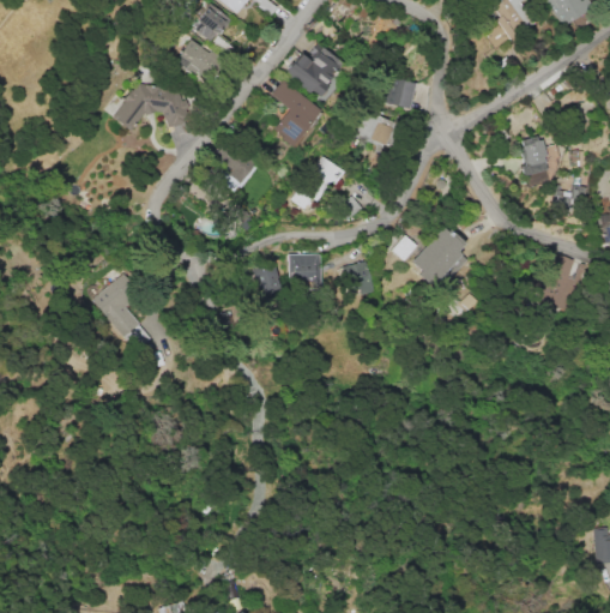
[(245,0),(216,0),(236,13),(245,0)]
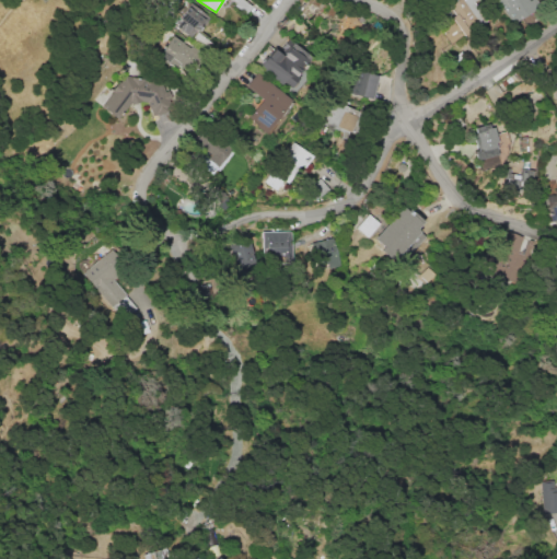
[(480,0),(479,0),(442,0),(440,1),(448,12),(436,20),(452,45),(489,22),(477,2),(480,0)]
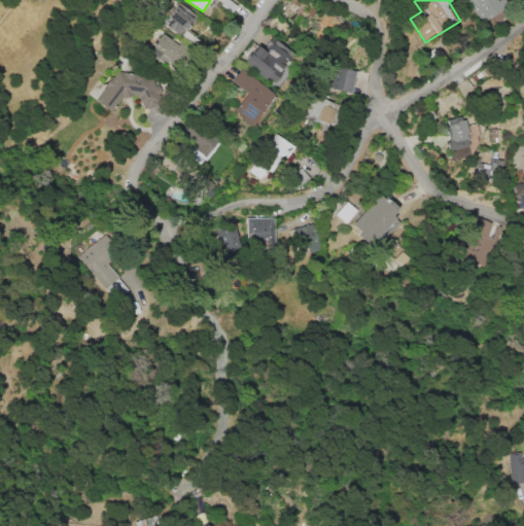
[(469,0),(483,23),(510,8),(504,0),(469,0)]
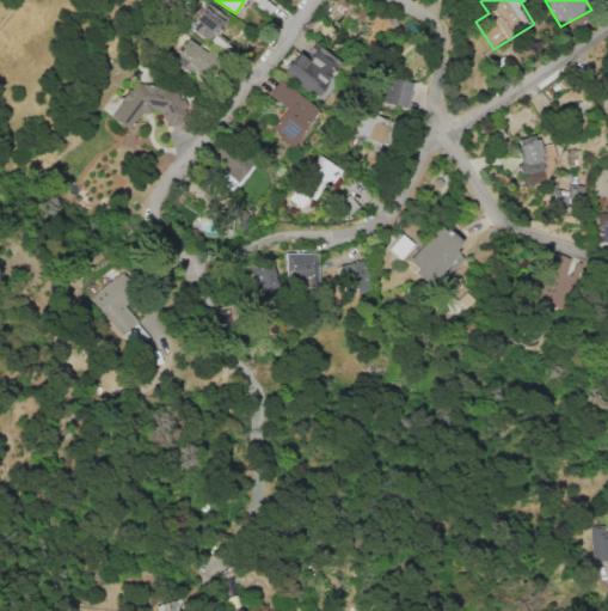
[(210,43),(231,20),(212,4),(191,26),(210,43)]
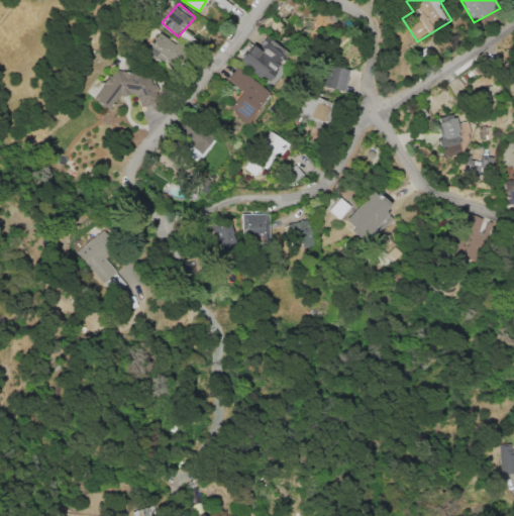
[(181,45),(160,33),(147,55),(169,67),(181,45)]
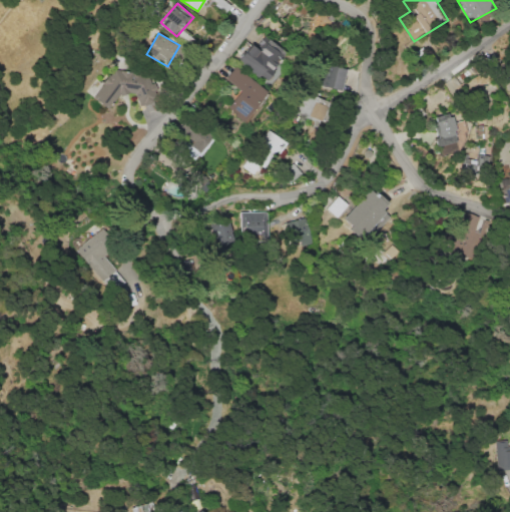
[(264,81),(288,56),(268,36),(257,48),(253,45),(239,59),(264,81)]
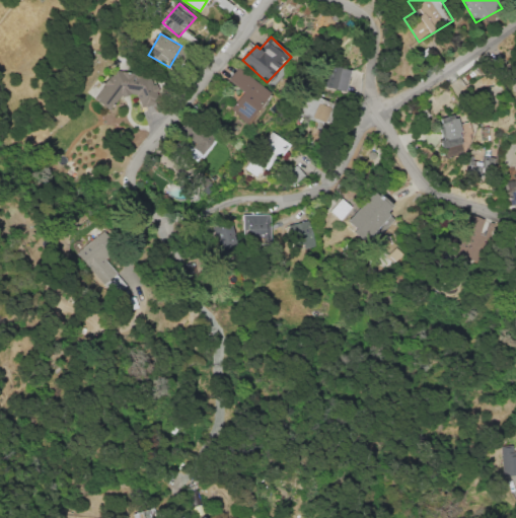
[(352,71),(328,65),(322,86),(347,92),(352,71)]
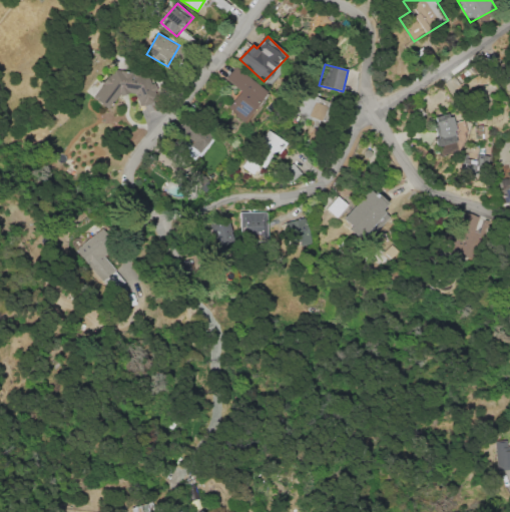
[(140,107),(159,101),(148,67),(101,81),(105,92),(98,94),(102,105),(136,94),(140,107)]
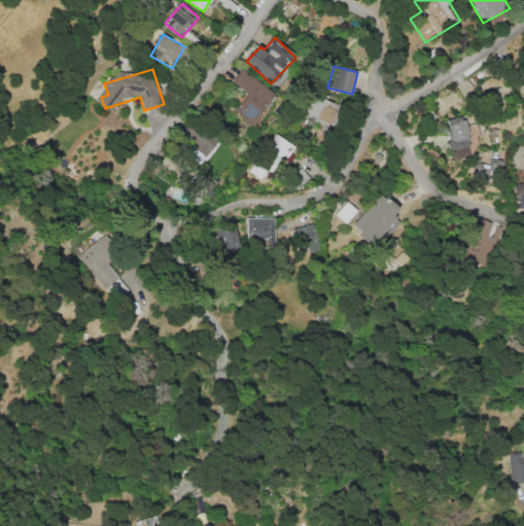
[(277,96),(243,69),(233,81),(248,95),(235,112),(252,127),(277,96)]
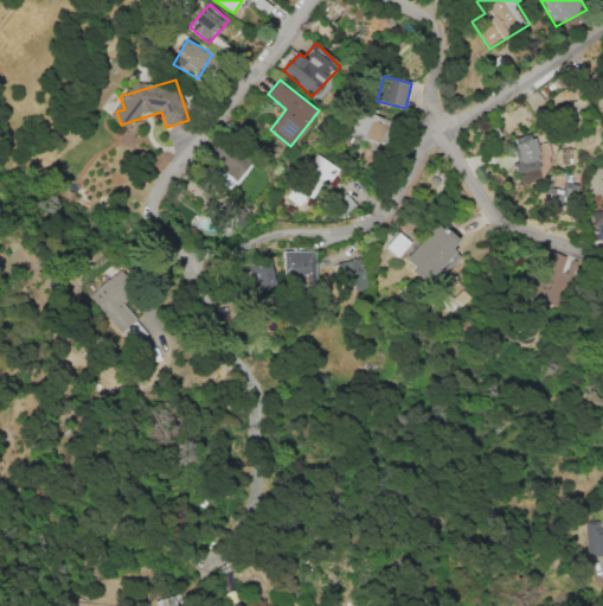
[(351,140),(383,146),(387,117),(355,112),(351,140)]
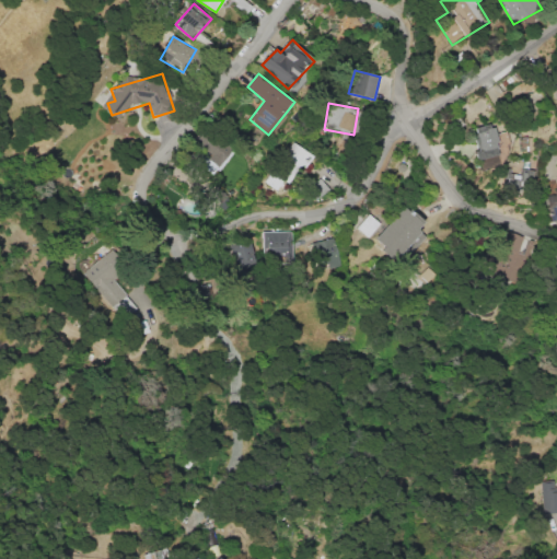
[(495,124),(472,129),(480,160),(502,154),(495,124)]
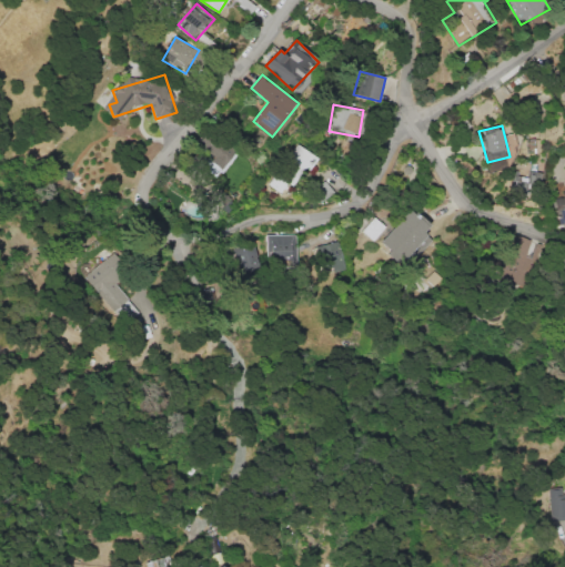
[(198,145),(213,158),(210,162),(222,172),(235,154),(208,133),(198,145)]
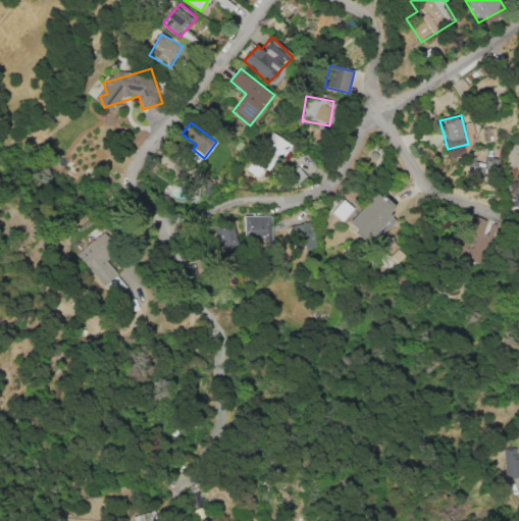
[(291,144),(273,133),(250,171),(260,177),(265,168),(273,173),(291,144)]
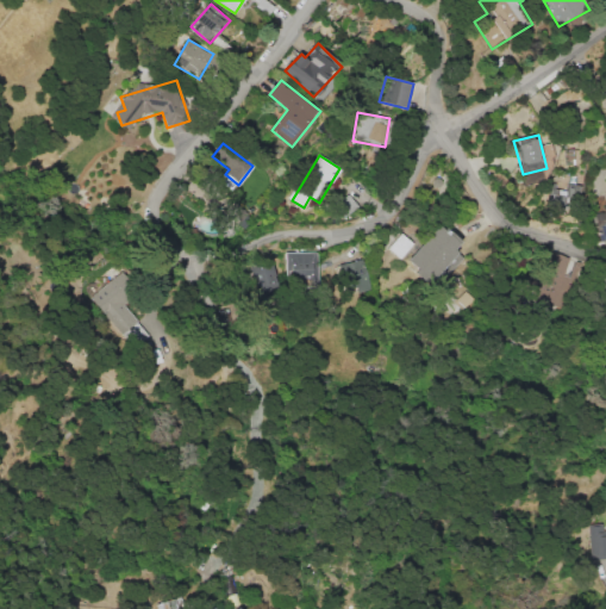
[(568,188),(551,187),(550,206),(567,207),(567,203),(581,203),(582,186),(568,185),(568,188)]
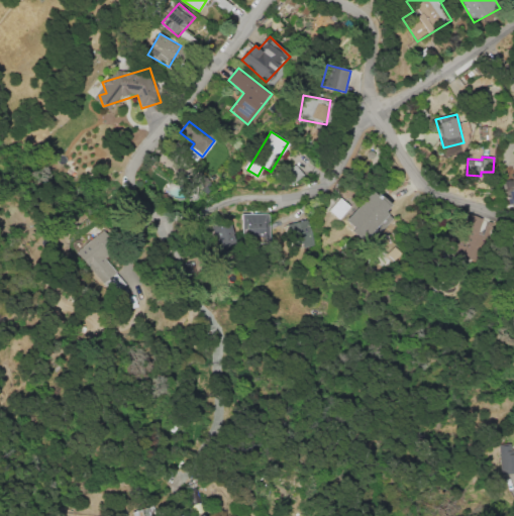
[(393,218),(385,211),(391,206),(375,191),(345,222),(369,244),(393,218)]
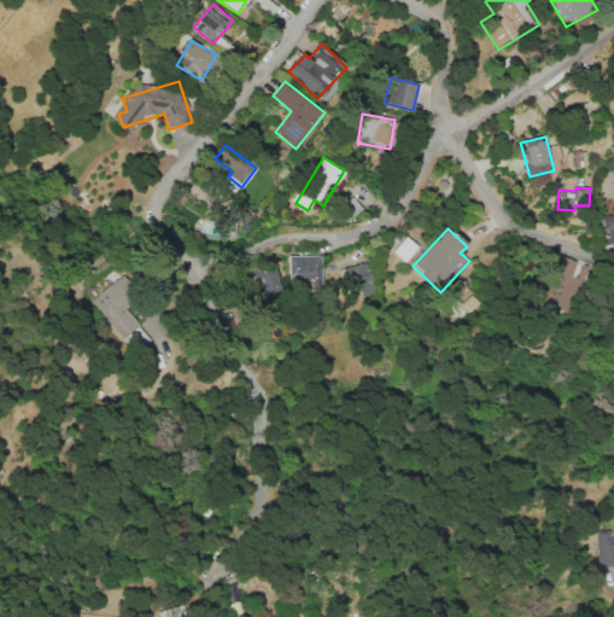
[(420,248),(408,237),(395,252),(407,263),(420,248)]
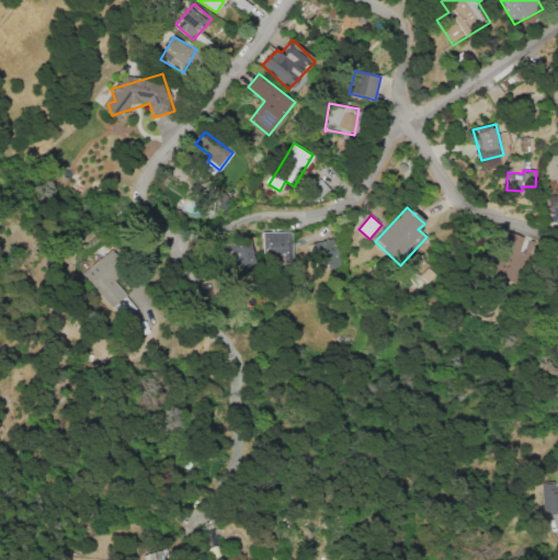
[(294,262),(293,232),(265,232),(266,262),(294,262)]
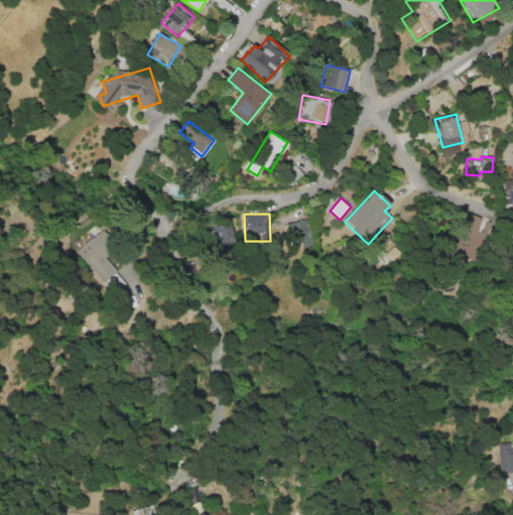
[(483,219),(468,214),(455,255),(476,262),(484,235),(479,233),(483,219)]
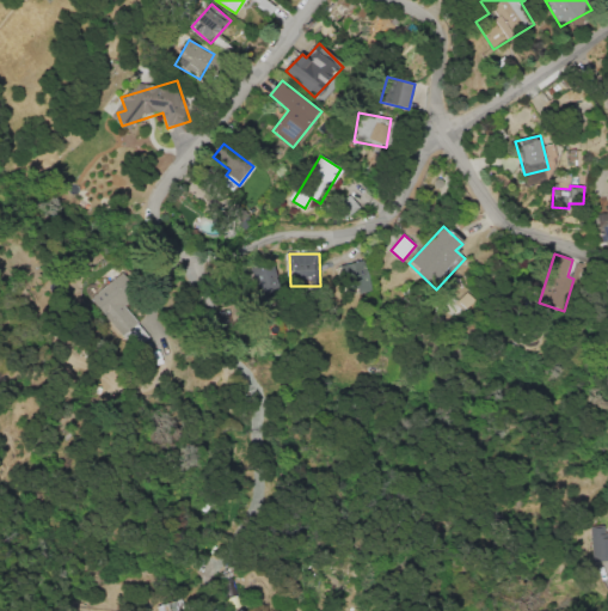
[(253,266),(260,298),(282,294),(276,261),(253,266)]
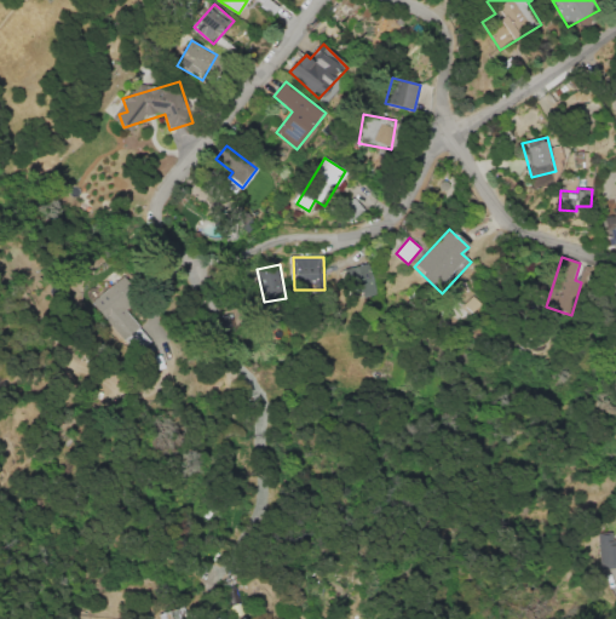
[(355,299),(378,292),(369,264),(346,270),(355,299)]
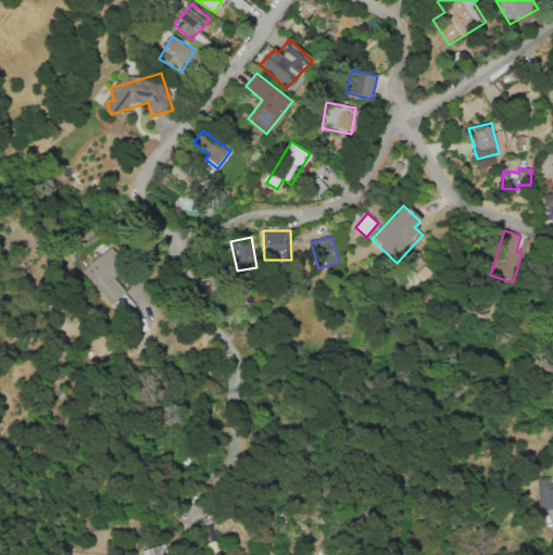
[(137,306),(114,278),(126,268),(111,250),(85,270),(123,318),(137,306)]
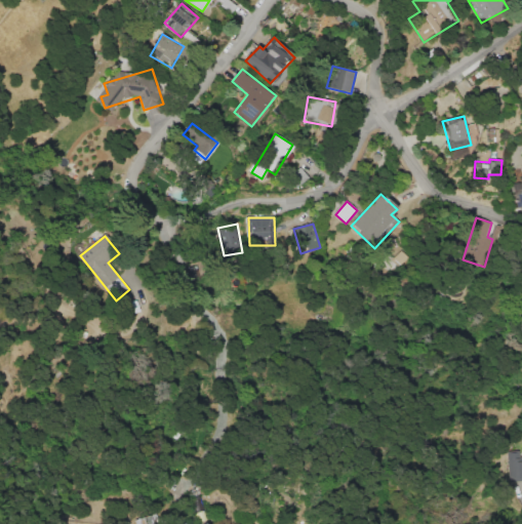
[(509,451),(510,482),(521,481),(521,459),(521,451),(509,451)]
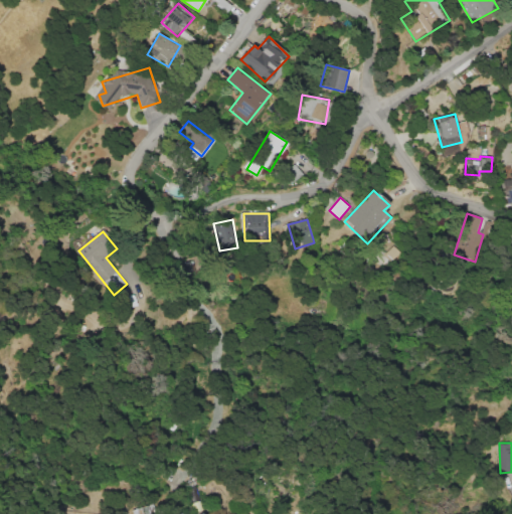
[(156,513),(153,504),(133,510),(134,513),(156,513)]
